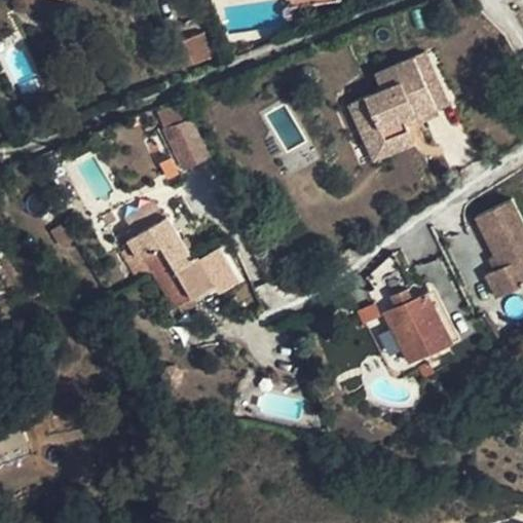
[(327,0),(286,0),(288,9),(328,3),(327,0)]
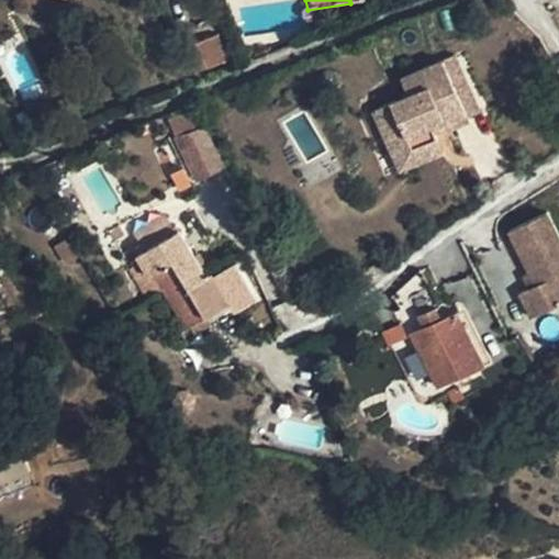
[(194,74),(226,62),(216,35),(185,47),(194,74)]
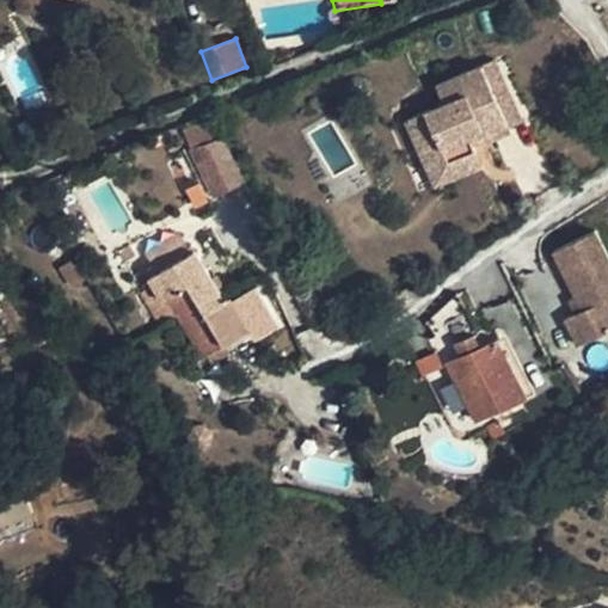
[(479,67),(507,129),(521,123),(493,61),(479,67)]
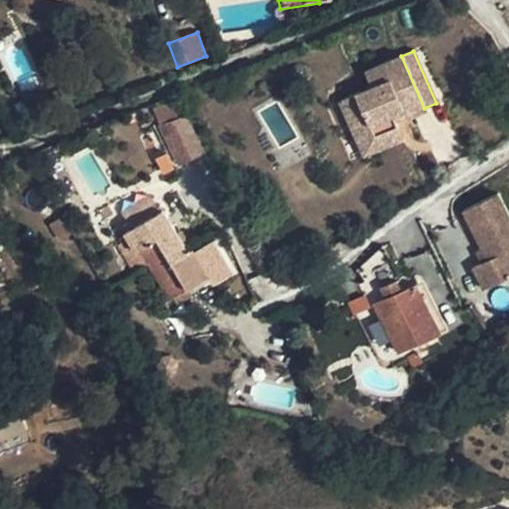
[(424,108),(401,56),(363,74),(369,88),(337,103),(348,127),(365,120),(373,137),(396,127),(393,122),(391,116),(403,111),(406,116),(424,108)]
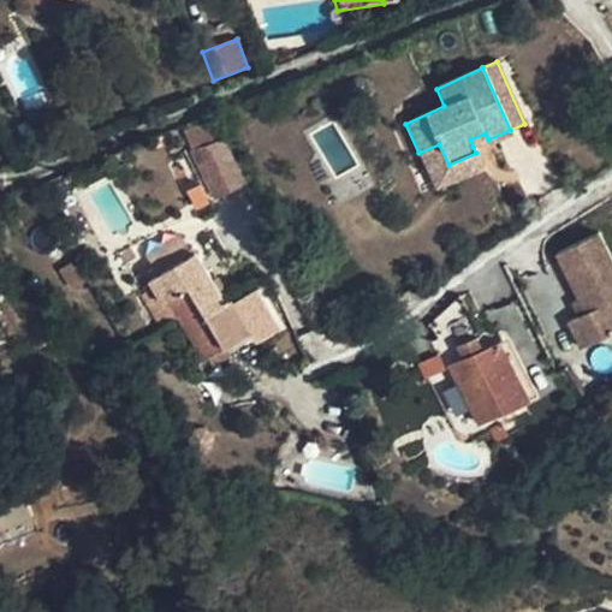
[(470,140),(473,147),(488,140),(485,134),(470,140)]
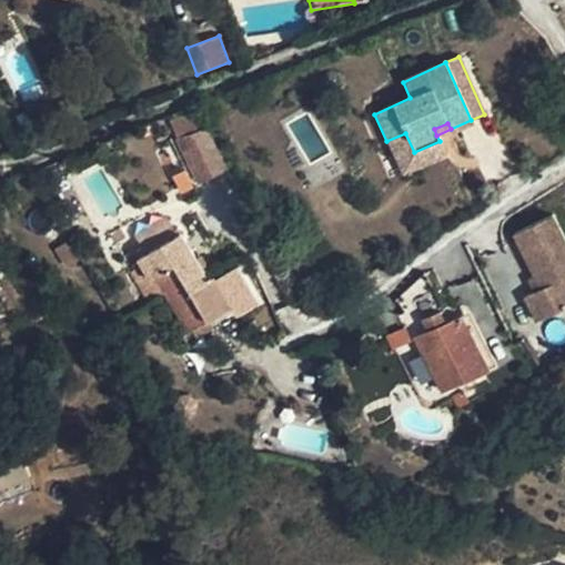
[(226,170),(205,131),(179,145),(200,184),(226,170)]
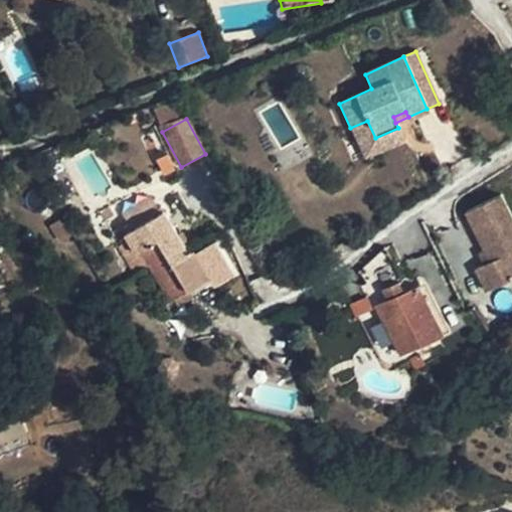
[(364,159),(381,152),(375,138),(367,121),(350,128),(364,159)]
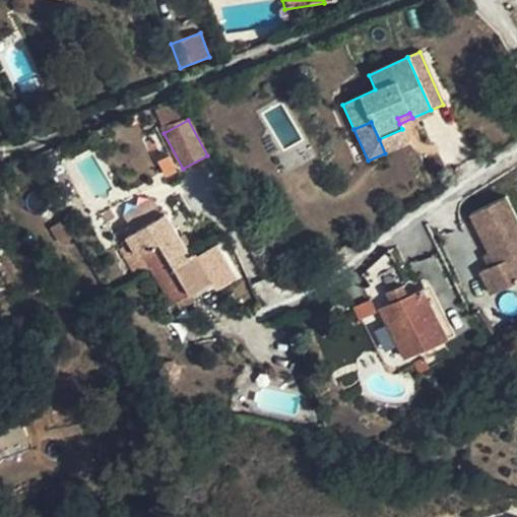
[(379,139),(385,153),(408,143),(402,129),(379,139)]
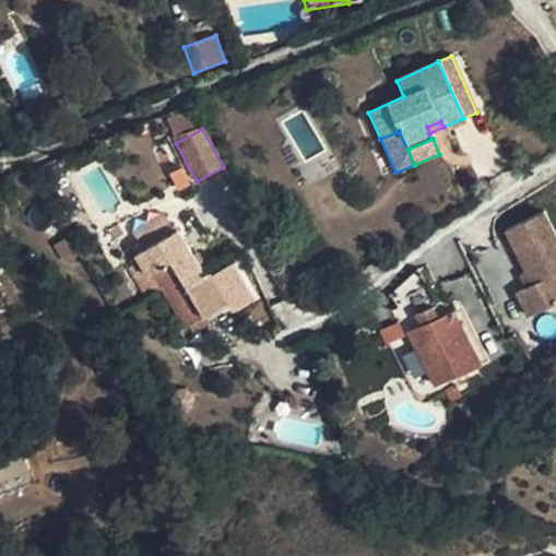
[(555,239),(542,210),(504,228),(530,283),(512,292),(524,317),(555,300),(555,276),(554,272),(555,270),(555,239)]
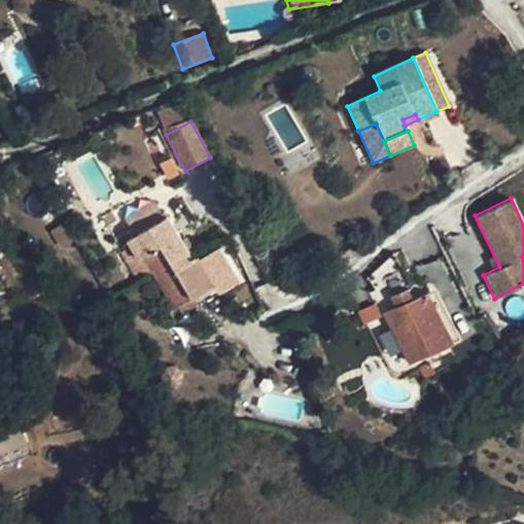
[(129,233),(161,213),(153,202),(123,221),(129,233)]
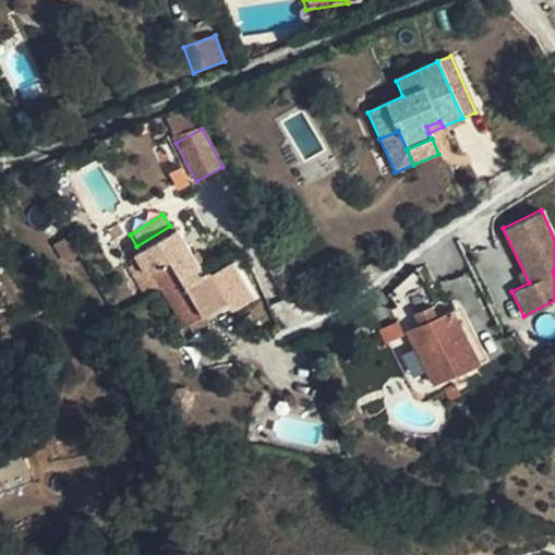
[(161,289),(178,315),(184,327),(226,303),(208,273),(203,276),(172,225),(170,226),(136,246),(130,251),(145,276),(152,273),(161,289)]
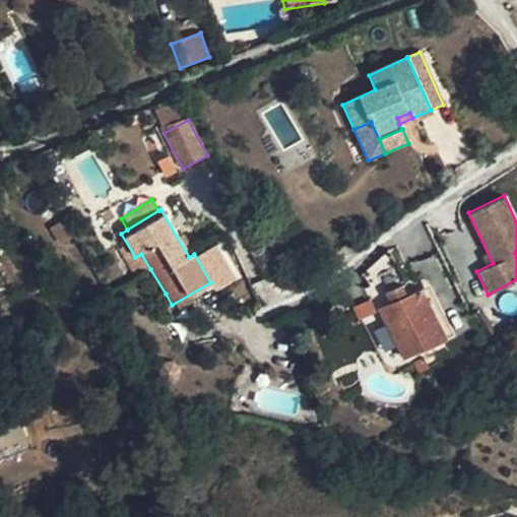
[(71,239),(60,221),(48,230),(59,246),(71,239)]
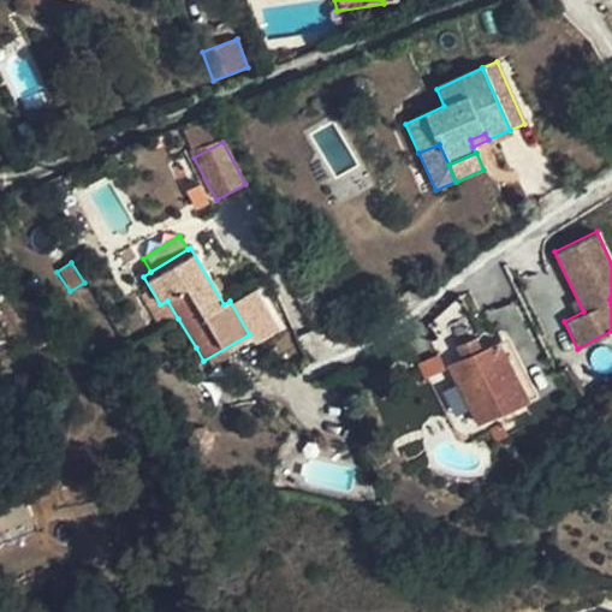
[(167,301),(160,304),(171,322),(173,321),(178,319),(167,301)]
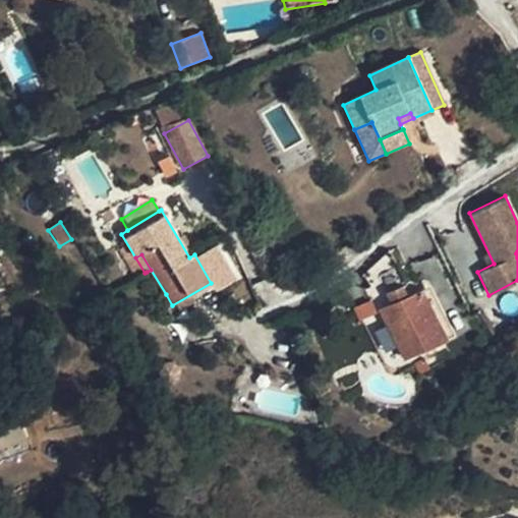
[(166,294),(151,270),(147,272),(161,296),(166,294)]
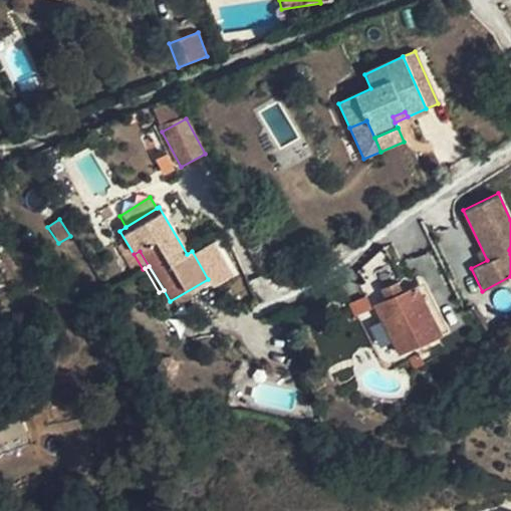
[(398,355),(441,335),(417,287),(373,307),(398,355)]
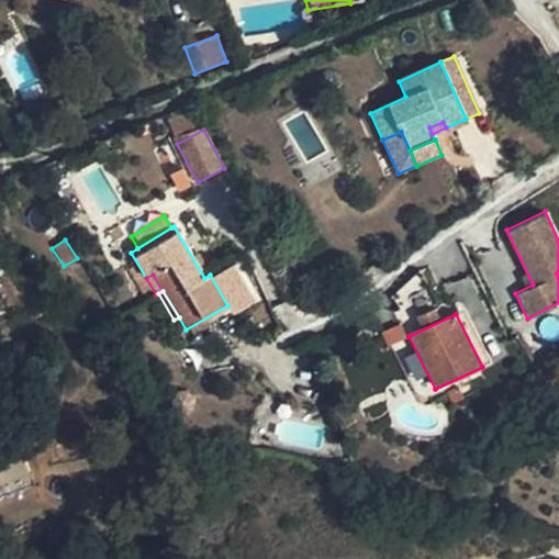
[(175,337),(182,332),(174,320),(167,325),(175,337)]
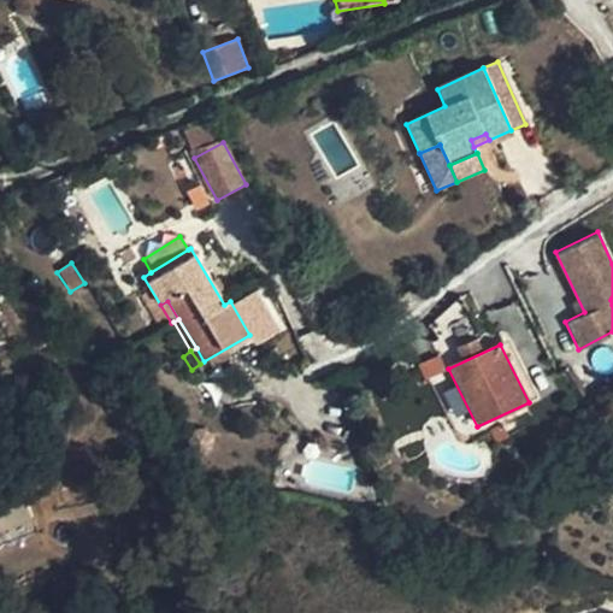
[(0,530),(30,519),(17,483),(0,489),(0,530)]
